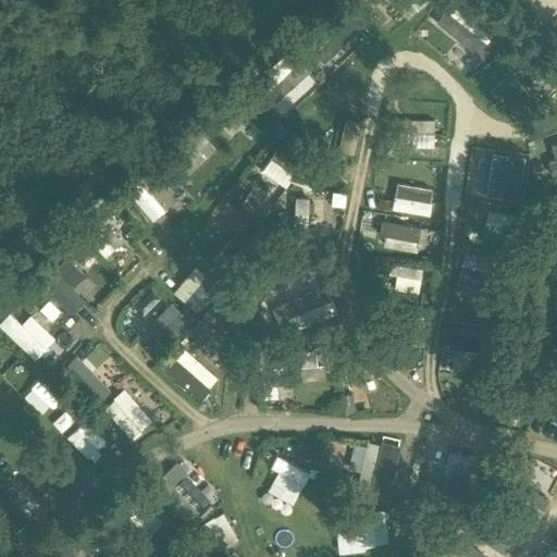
[(403,0),(416,14),(426,4),(422,0),(403,0)]
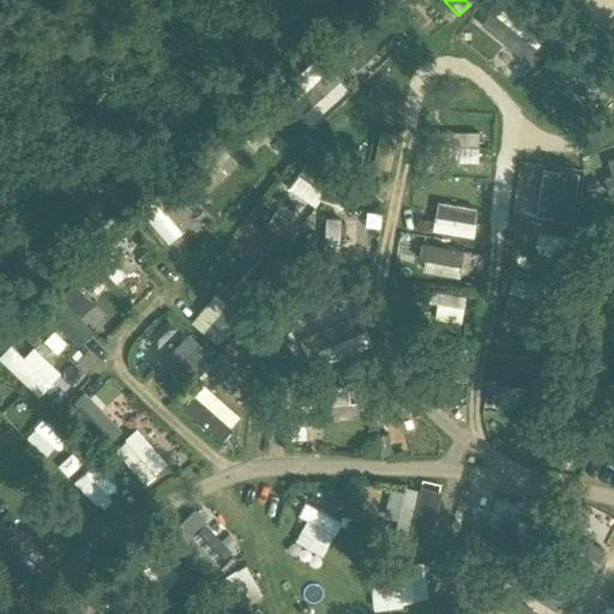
[(507,10),(498,20),(518,40),(515,43),(521,49),(524,44),(529,49),(540,37),(539,37),(546,29),(531,16),(523,24),(507,10)]
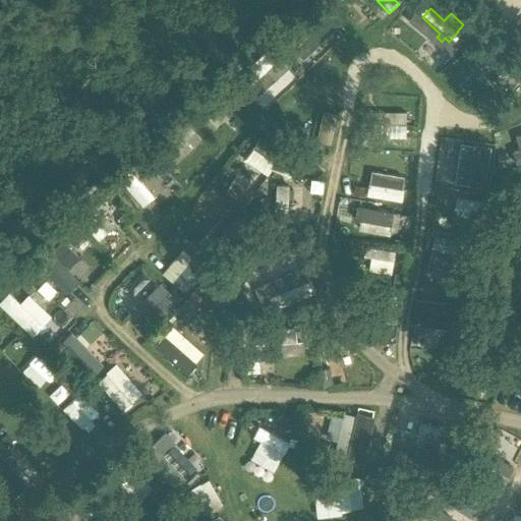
[(298,82),(323,62),(312,51),(289,71),(298,82)]
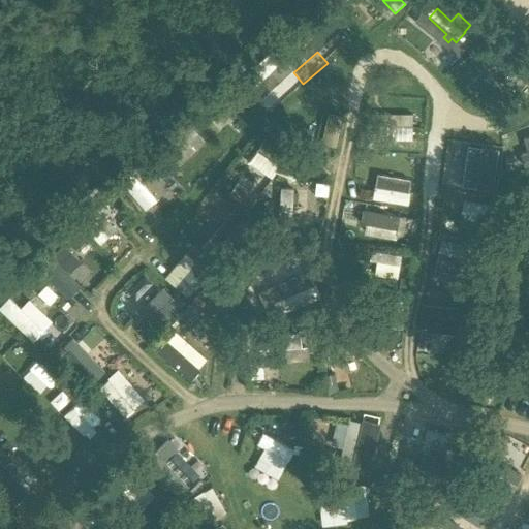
[(261,97),(287,74),(270,56),(244,79),(261,97)]
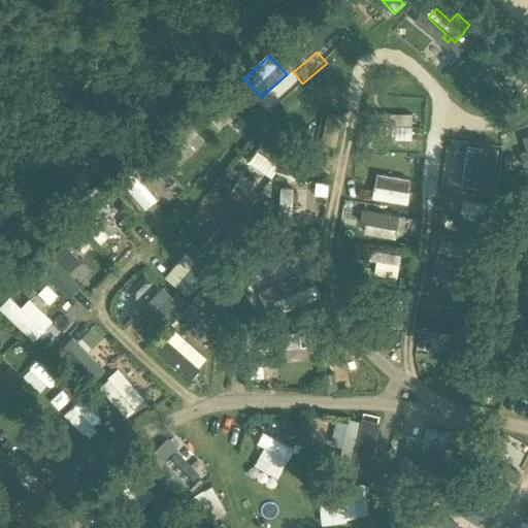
[(341,113),(328,110),(322,140),(335,142),(341,113)]
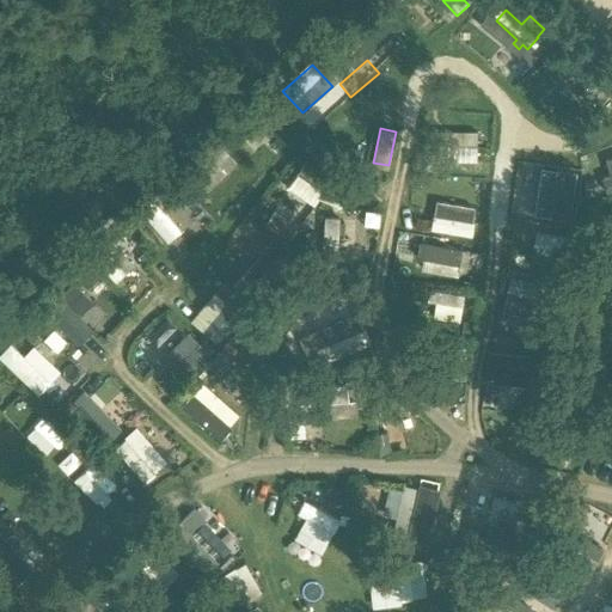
[(222,144),(193,171),(202,182),(232,153),(222,144)]
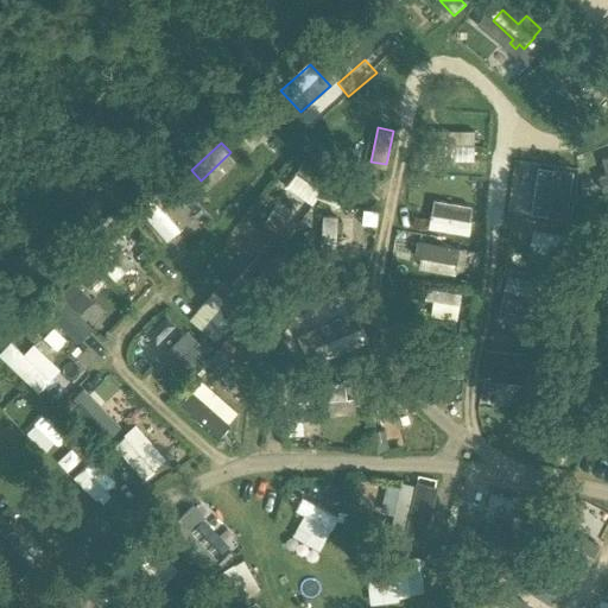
[(420,145),(419,159),(470,160),(470,146),(420,145)]
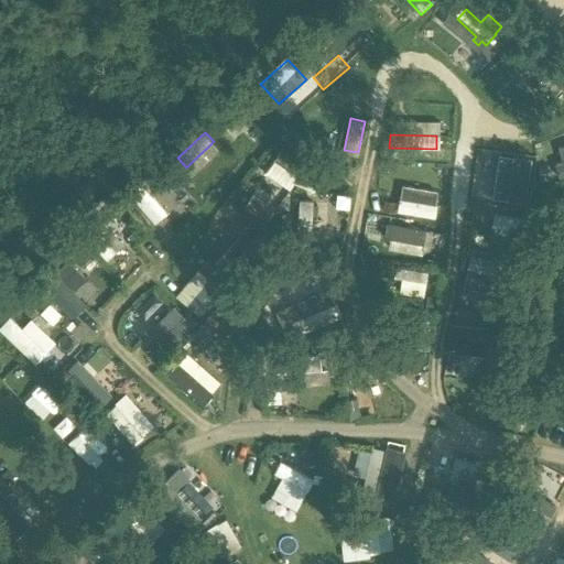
[(283,143),(270,160),(284,170),(284,169),(314,190),(325,174),(283,143)]
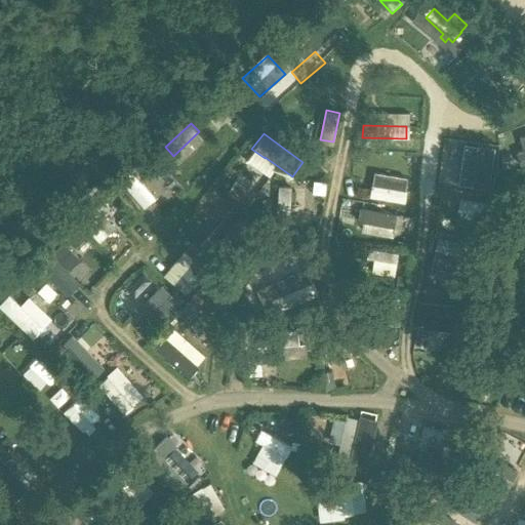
[(446,139),(446,152),(454,152),(458,165),(478,166),(478,161),(481,161),(481,153),(482,153),(482,151),(488,152),(488,143),(482,143),(482,140),(446,139)]
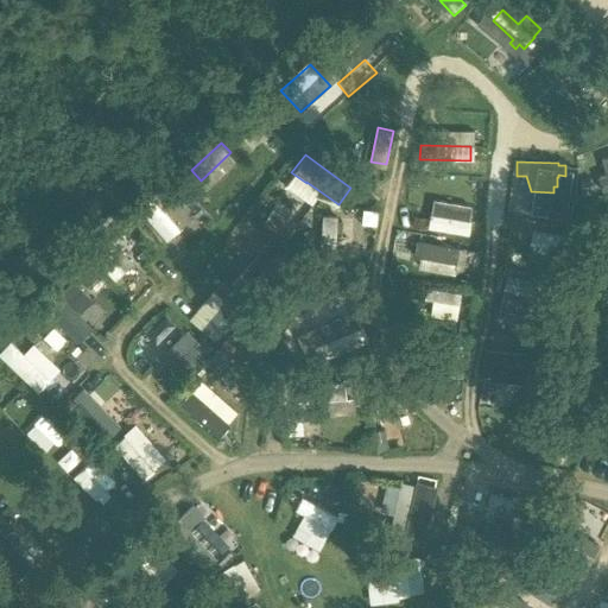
[(179,230),(171,220),(166,223),(159,214),(163,211),(145,190),(132,201),(166,241),(179,230)]
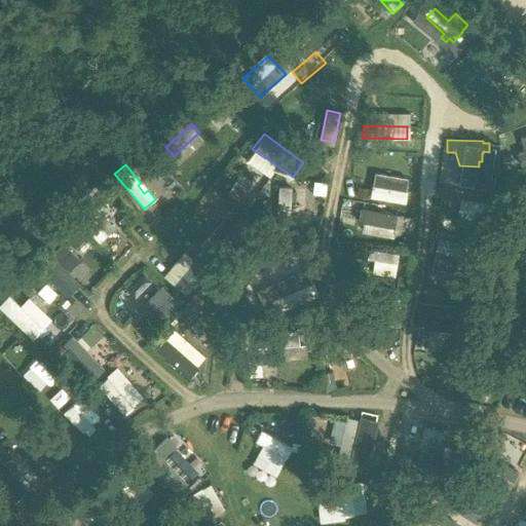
[(170,167),(145,185),(153,196),(177,178),(170,167)]
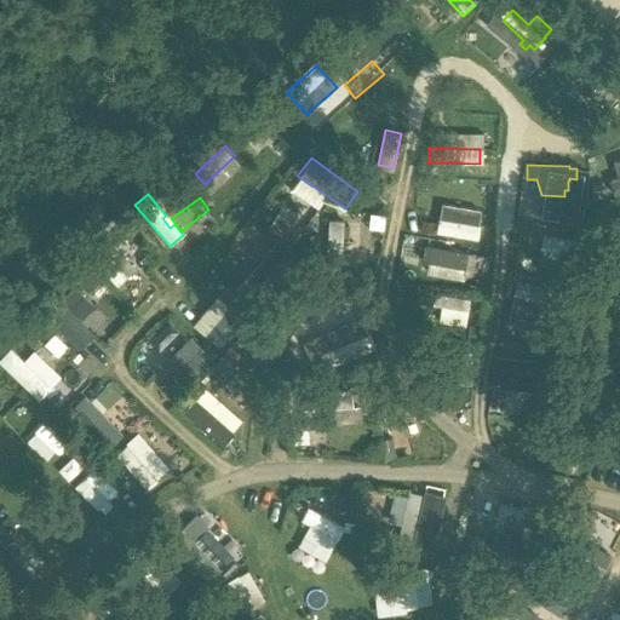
[(277,214),(269,227),(292,244),(302,231),(277,214)]
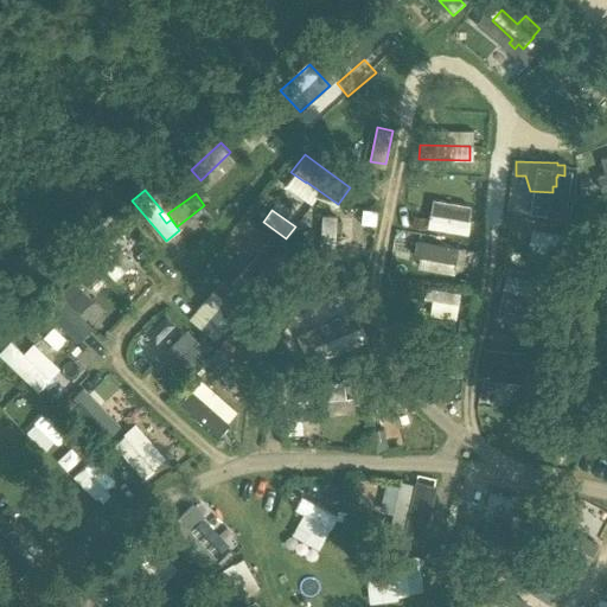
[(428,228),(466,234),(468,221),(430,213),(428,228)]
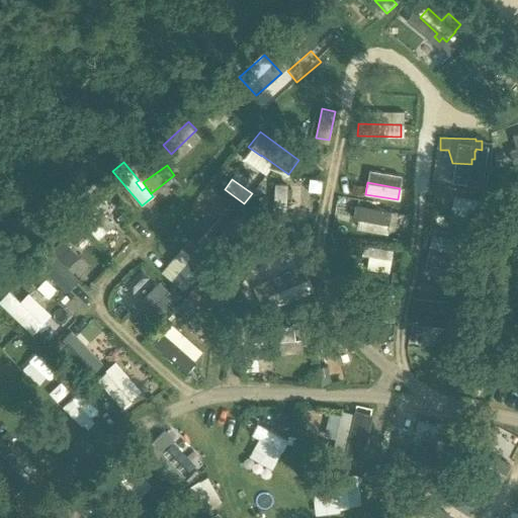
[(273,183),(271,228),(283,228),(285,198),(290,198),(290,187),(285,187),(285,184),(273,183)]
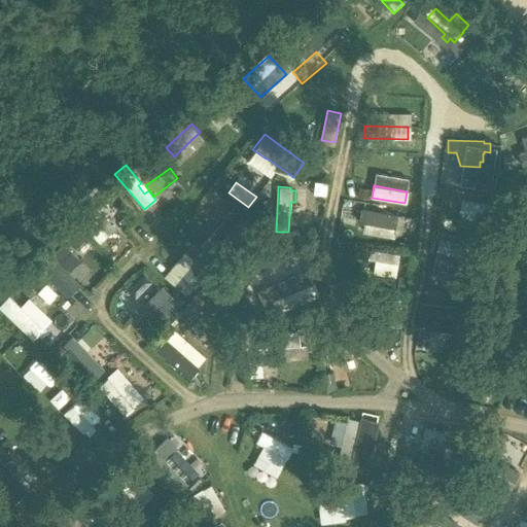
[(357,197),(367,199),(370,189),(358,187),(357,197)]
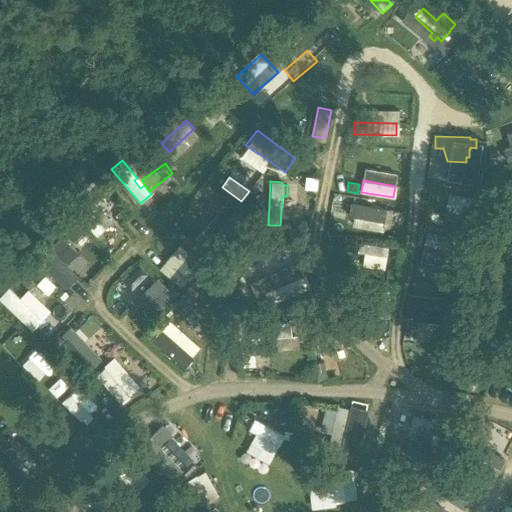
[(105,192),(78,217),(95,234),(111,219),(103,211),(113,201),(105,192)]
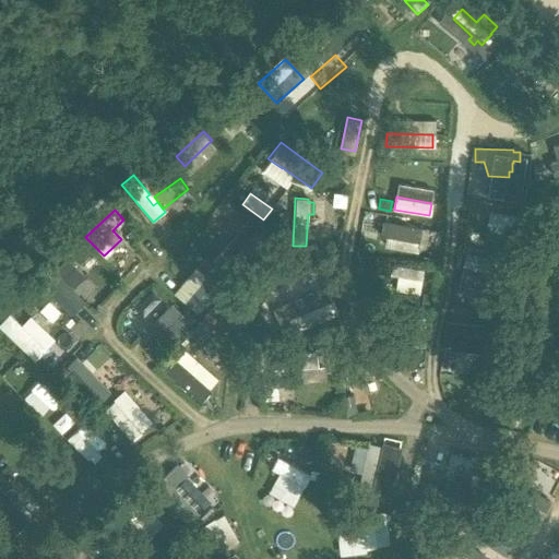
[(502,212),(487,232),(514,253),(523,242),(522,241),(528,233),(502,212)]
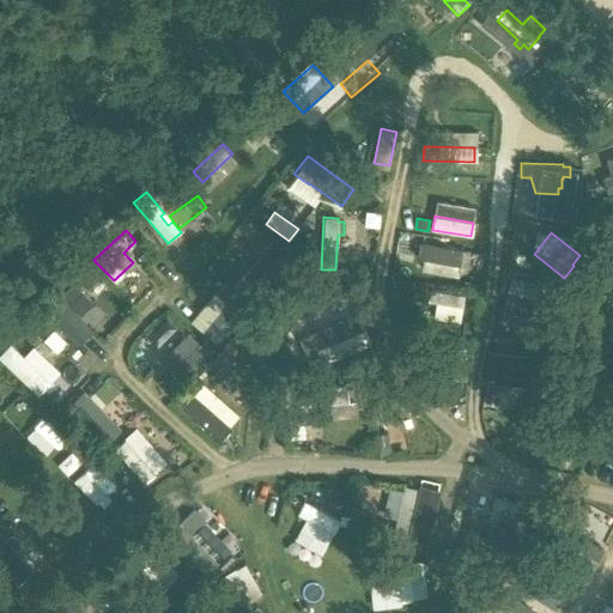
[(414,241),(412,258),(455,265),(459,249),(414,241)]
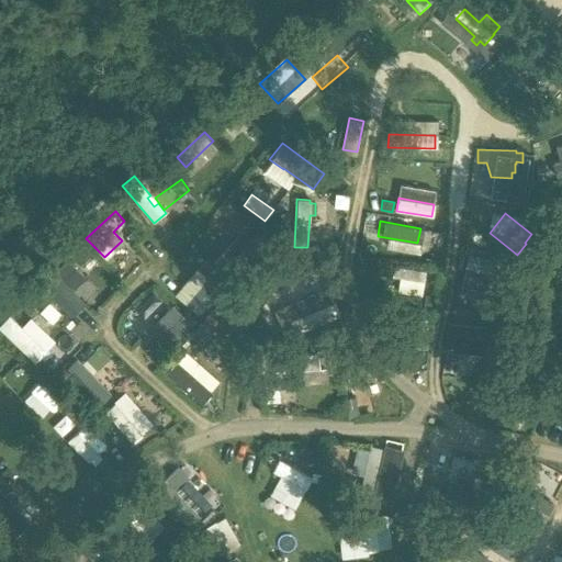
[(237,225),(215,253),(235,268),(257,240),(237,225)]
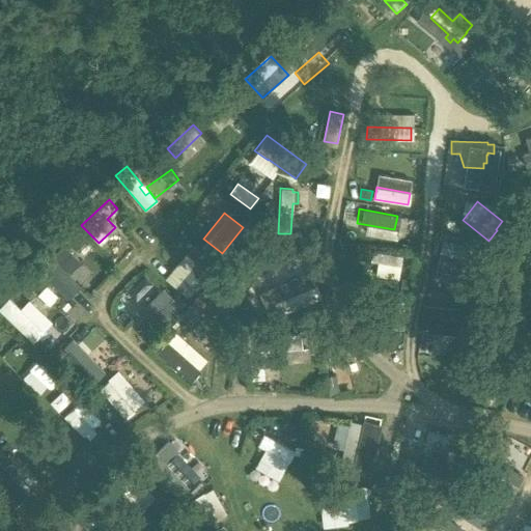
[(450,236),(444,246),(454,253),(450,260),(462,268),(467,259),(471,261),(476,254),(450,236)]
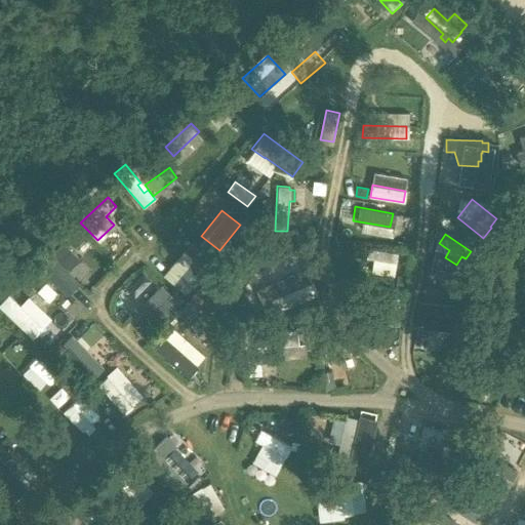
[(404,236),(402,244),(412,246),(413,238),(404,236)]
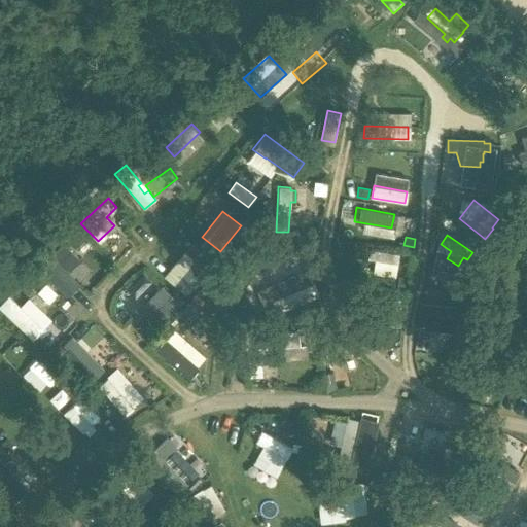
[(72,243),(60,257),(73,269),(85,255),(72,243)]
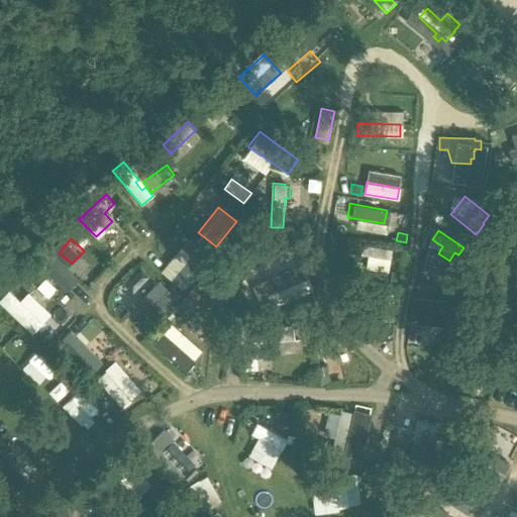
[(362,244),(360,255),(368,256),(366,270),(388,273),(391,249),(362,244)]
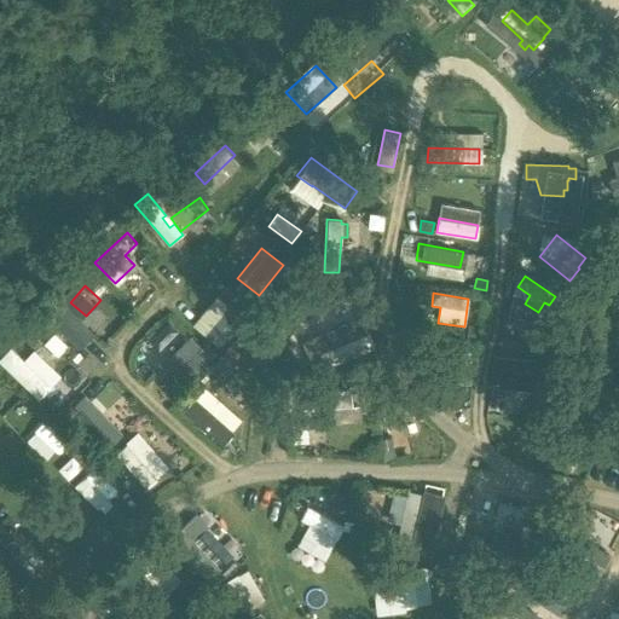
[(220,301),(196,329),(217,348),(252,308),(239,298),(230,308),(220,301)]
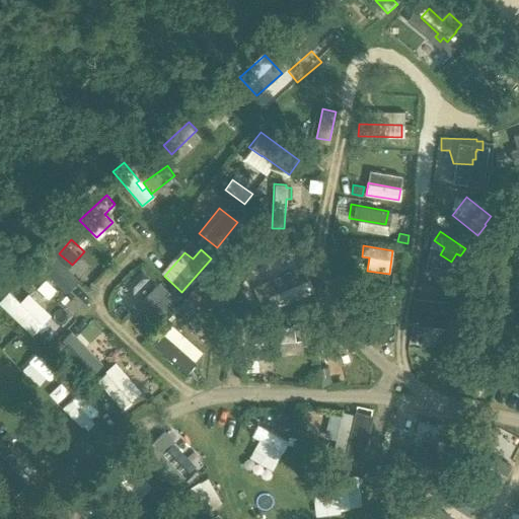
[(76,295),(88,284),(68,262),(56,273),(76,295)]
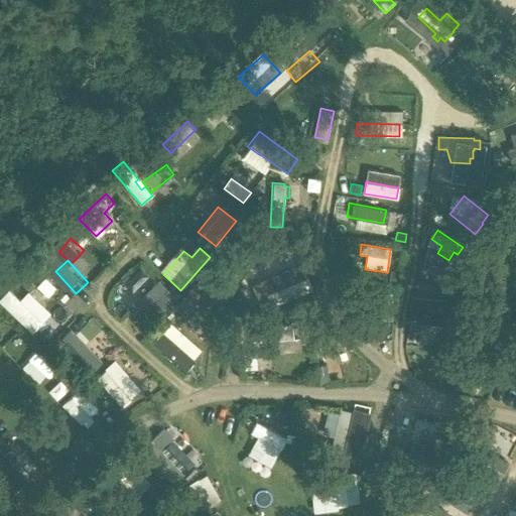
[(198,282),(205,289),(214,279),(207,272),(198,282)]
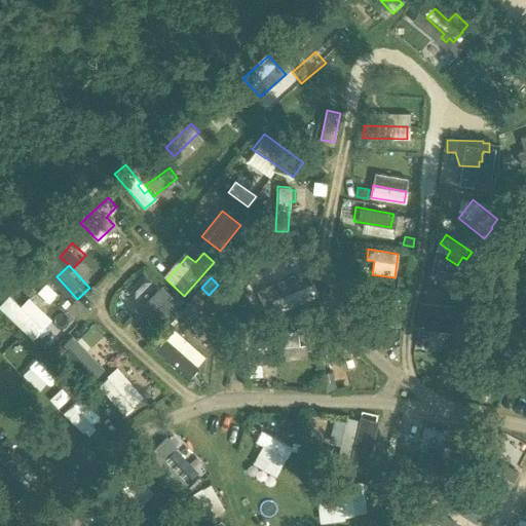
[(273,300),(267,303),(273,316),(316,299),(310,285),(289,294),(287,288),(271,295),(273,300)]
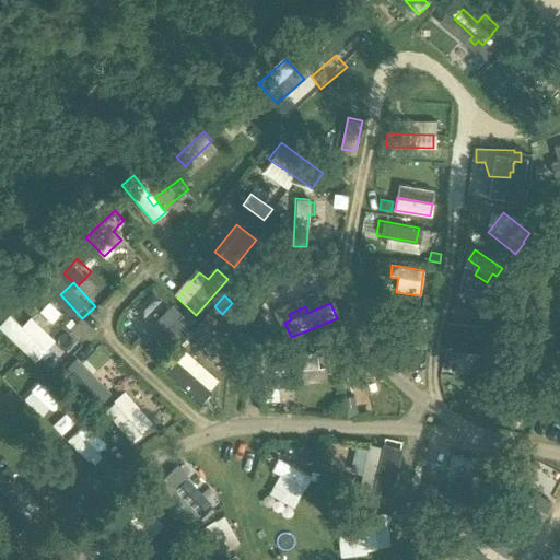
[(54,322),(61,314),(50,304),(43,312),(54,322)]
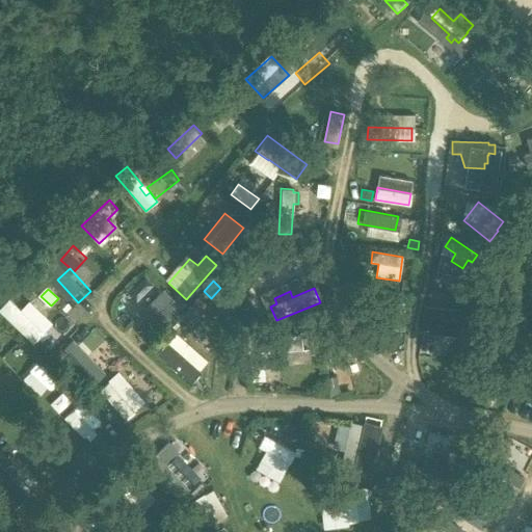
[(160,290),(138,312),(155,329),(182,303),(173,294),(168,298),(160,290)]
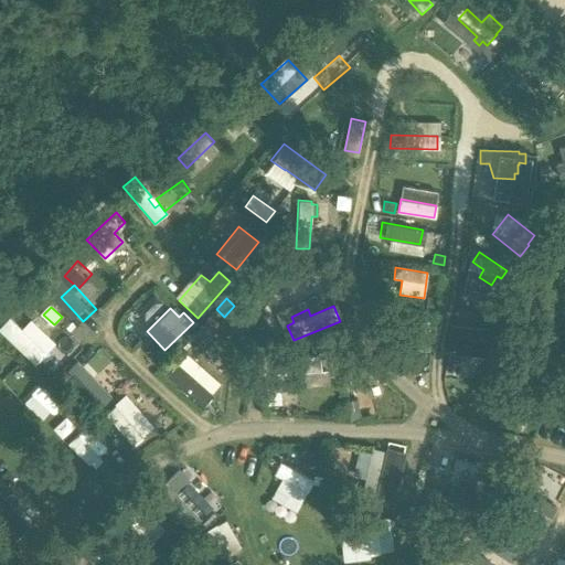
[(55,347),(30,322),(22,331),(10,319),(0,329),(0,331),(35,366),(55,347)]
